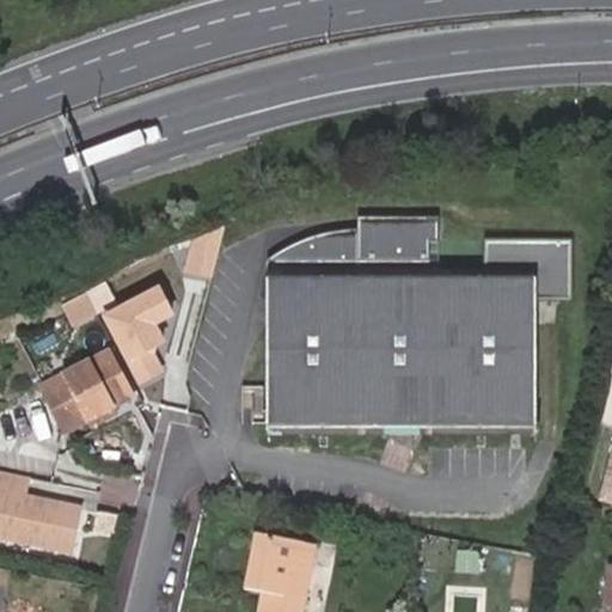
[(398,439),(539,434),(537,298),(571,297),(569,237),(484,239),(485,270),(265,279),(270,442),(398,439)]
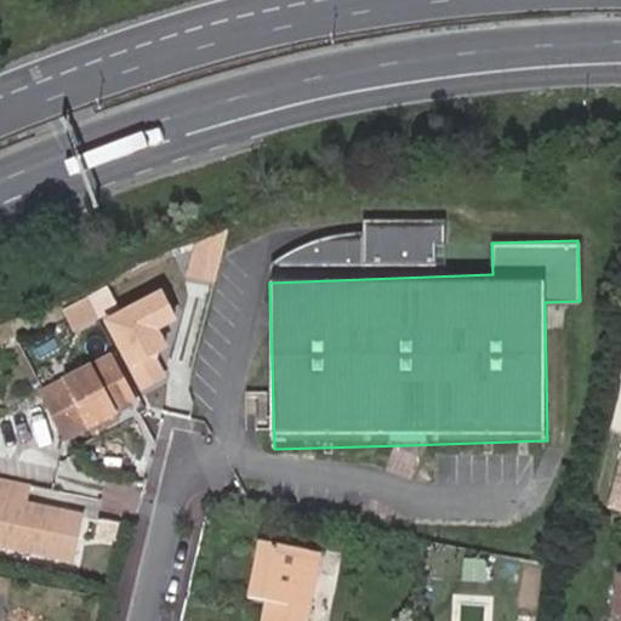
[(161,290),(103,322),(143,394),(167,380),(155,358),(169,351),(159,331),(178,320),(161,290)]
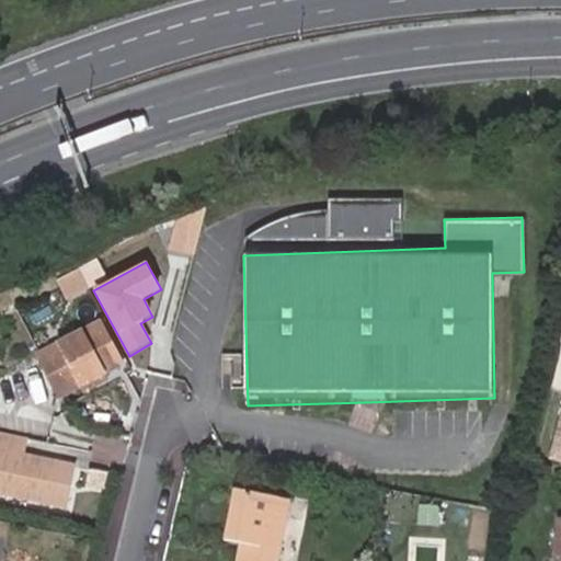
[(123,366),(100,323),(38,355),(61,397),(84,385),(87,392),(107,382),(104,375),(123,366)]
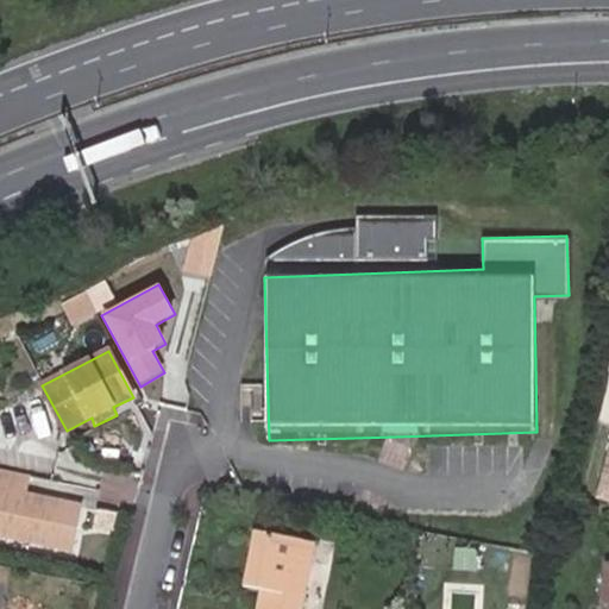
[(608,452),(596,503),(608,506),(608,452)]
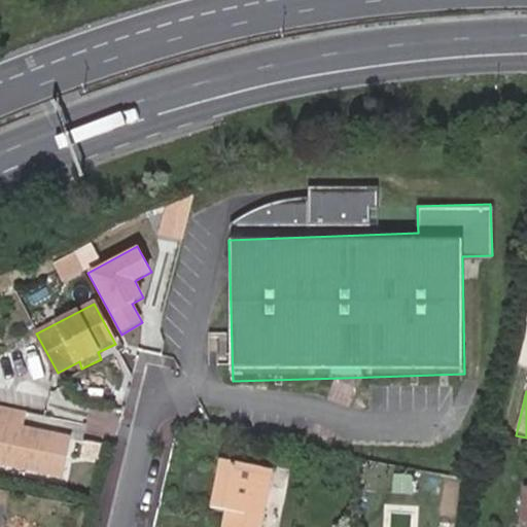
[(0,469),(64,483),(71,445),(25,434),(28,418),(0,412),(0,469)]
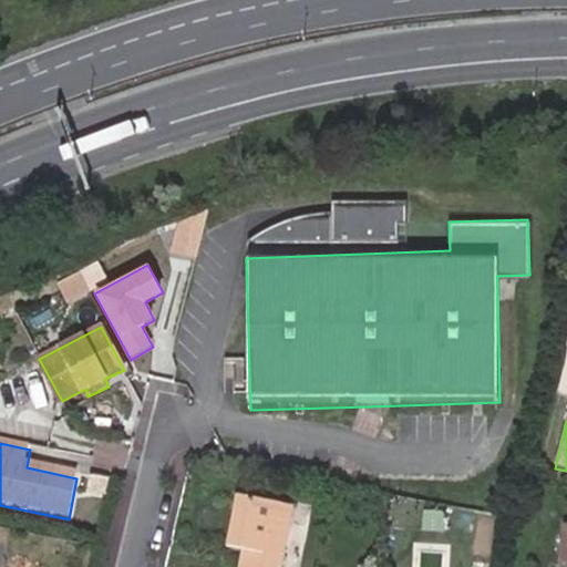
[(288,566),(299,507),(243,497),(235,549),(251,552),(276,556),(274,566),(288,566)]
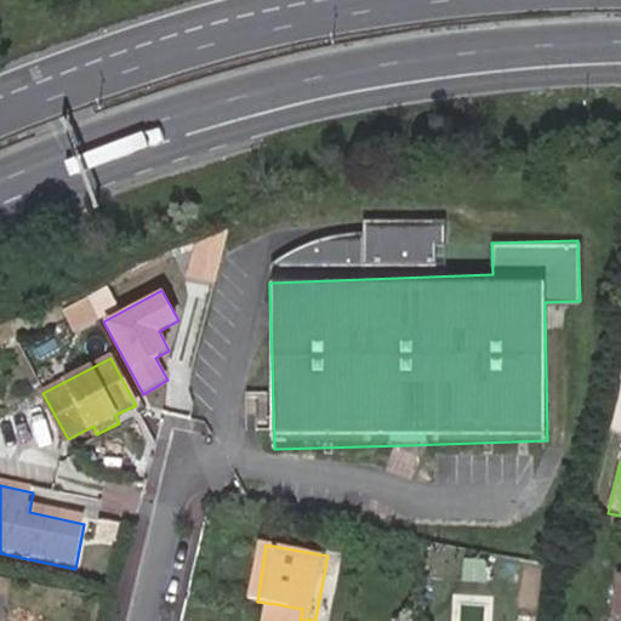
[(488,559),(465,558),(462,581),(486,582),(488,559)]
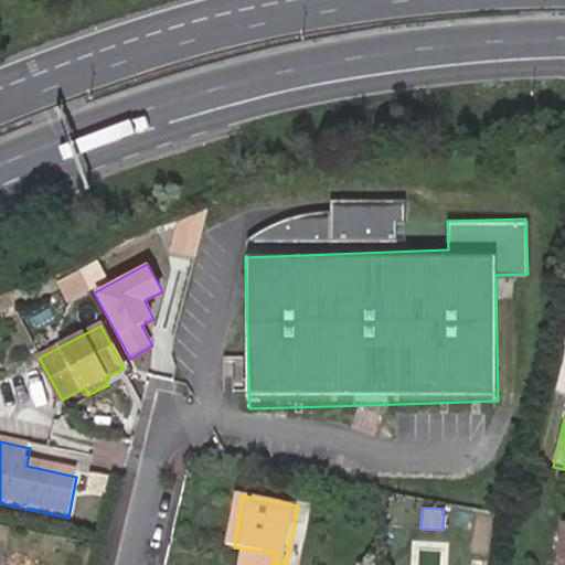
[(273,564),(275,554),(251,550),(247,564),(273,564)]
